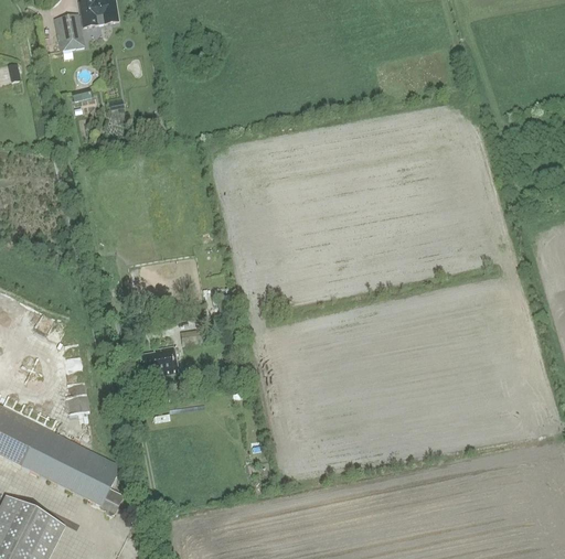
[(78,0),(82,25),(98,23),(98,22),(103,21),(103,22),(118,20),(115,0),(78,0)]
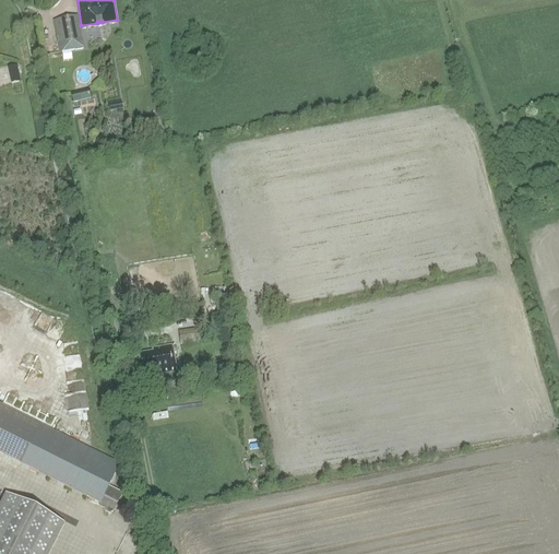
[(58,39),(82,34),(78,11),(52,15),(58,39)]
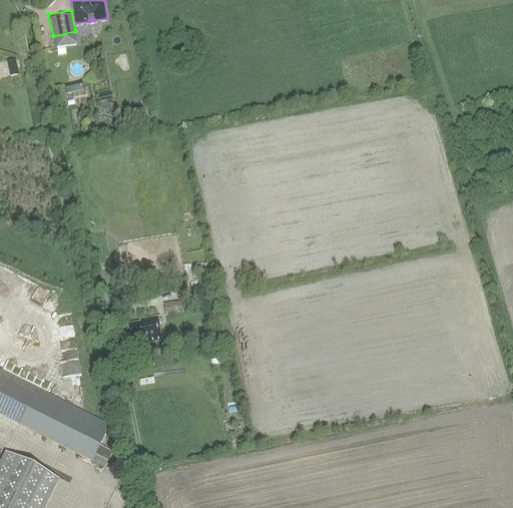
[(15,55),(7,57),(11,72),(19,70),(15,55)]
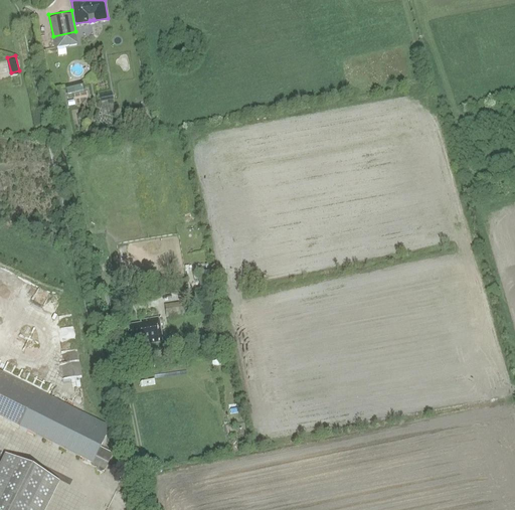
[(196,292),(210,290),(209,283),(195,286),(196,292)]
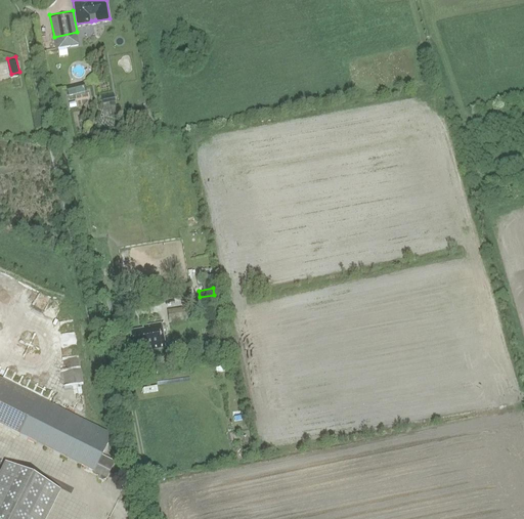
[(181,304),(167,306),(169,319),(183,317),(181,304)]
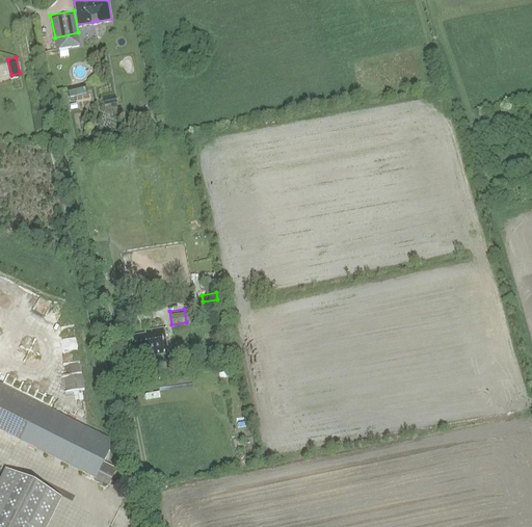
[(149,351),(167,348),(163,324),(144,327),(145,331),(134,333),(137,351),(149,349),(149,351)]
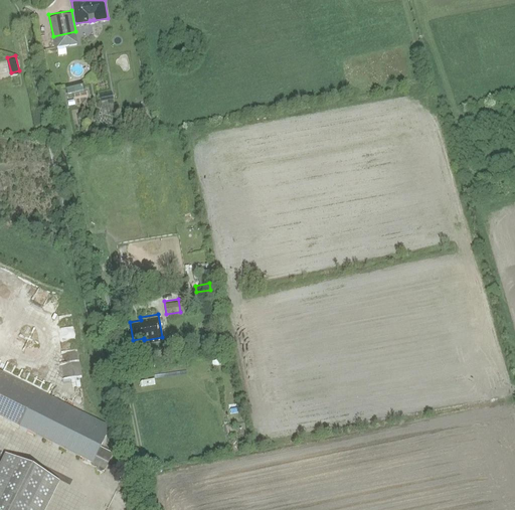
[(0,413),(92,460),(93,459),(96,461),(96,462),(97,463),(96,464),(97,467),(100,469),(104,468),(104,466),(105,466),(112,451),(99,445),(110,423),(0,368),(0,413)]
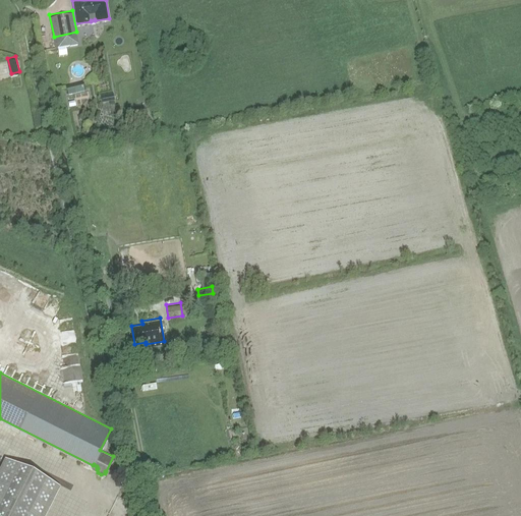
[(0,465),(0,515),(43,515),(60,483),(5,456),(0,465)]
